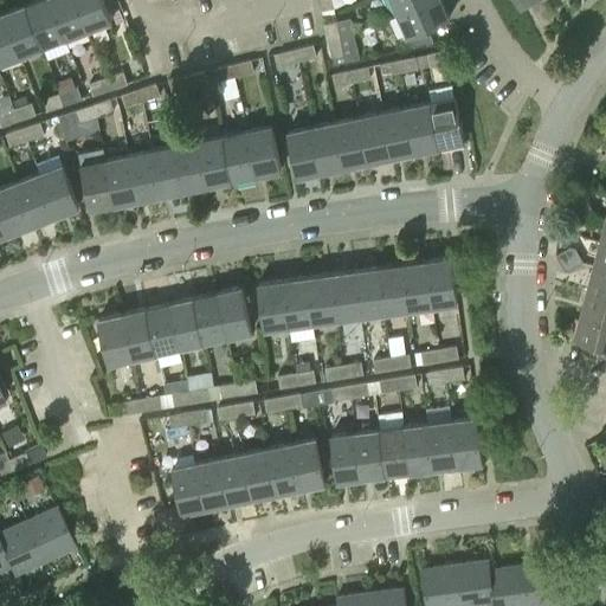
[(43,46),(65,37),(50,0),(36,0),(26,4),(43,46)]
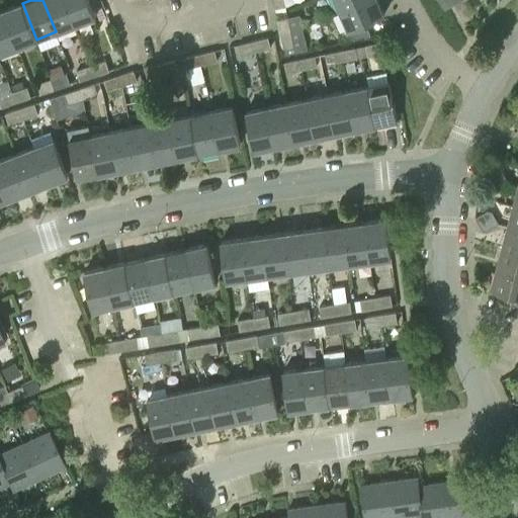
[(65,0),(42,0),(56,31),(75,24),(65,0)]
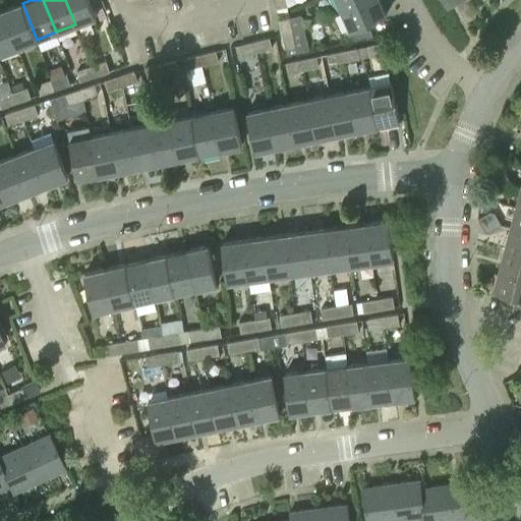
[(89,0),(65,0),(75,24),(96,16),(89,0)]
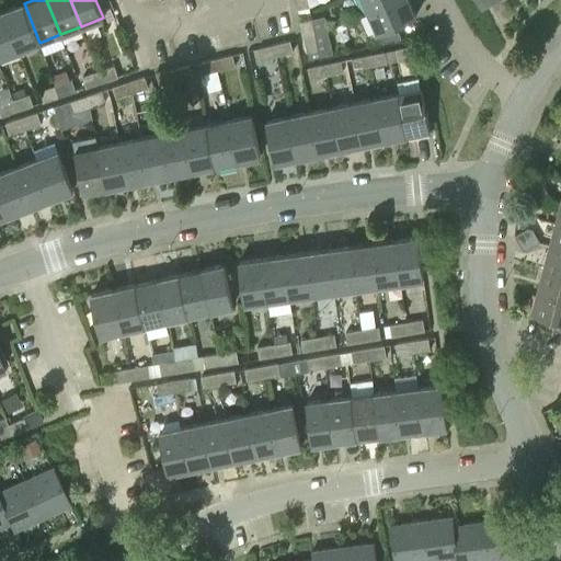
[(309,7),(307,0),(295,0),(297,9),(309,7)]
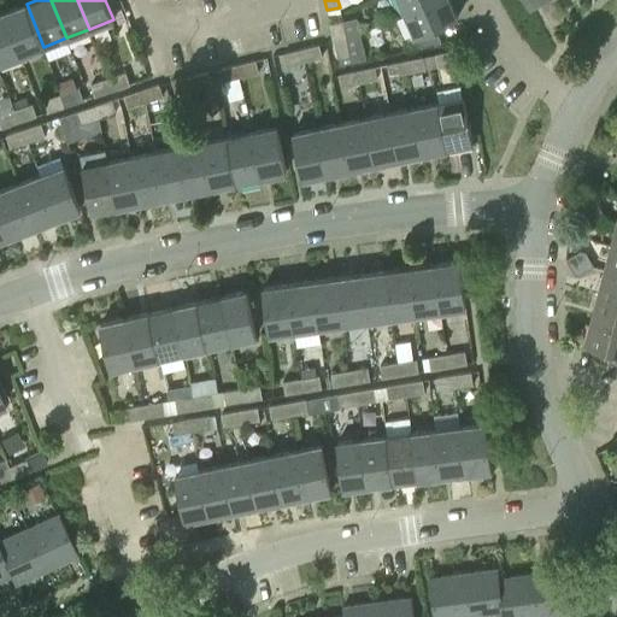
[(399,0),(405,12),(433,0),(399,0)]
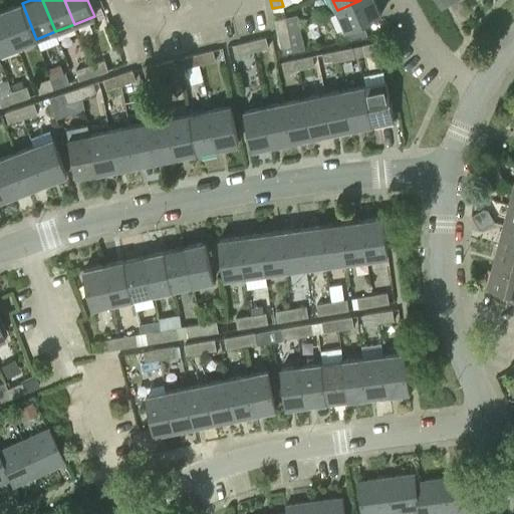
[(380,14),(373,0),(360,0),(337,10),(345,30),(380,14)]
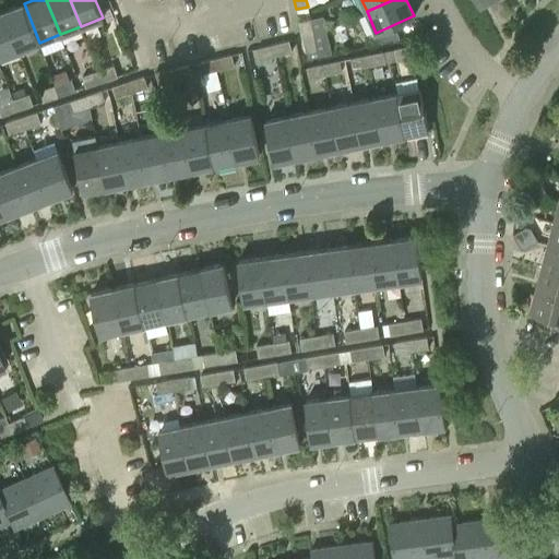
[(19,50),(39,43),(24,3),(3,12),(19,50)]
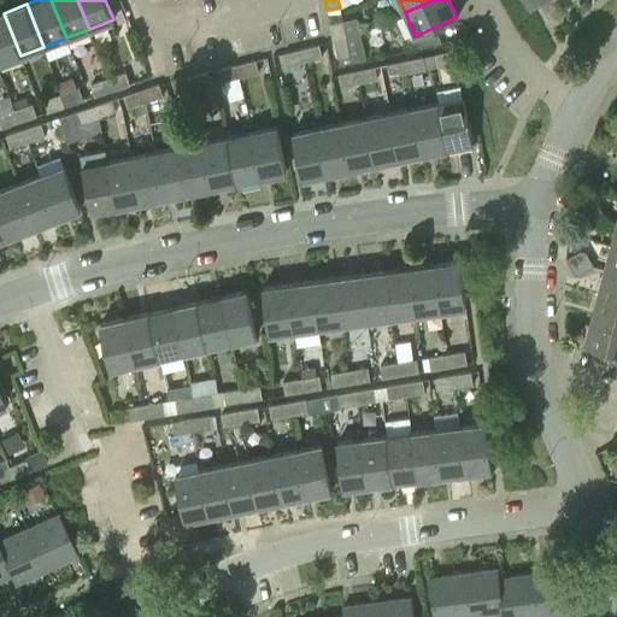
[(4,13),(0,13),(0,63),(21,56),(4,13)]
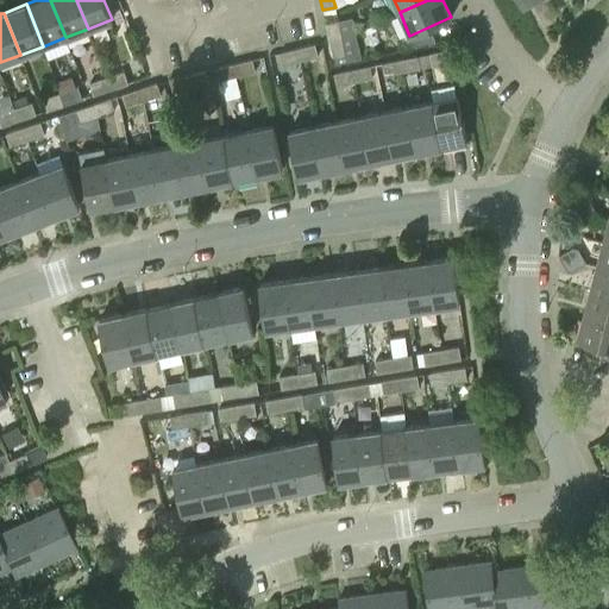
[(352,18),(326,23),(330,41),(356,36),(352,18)]
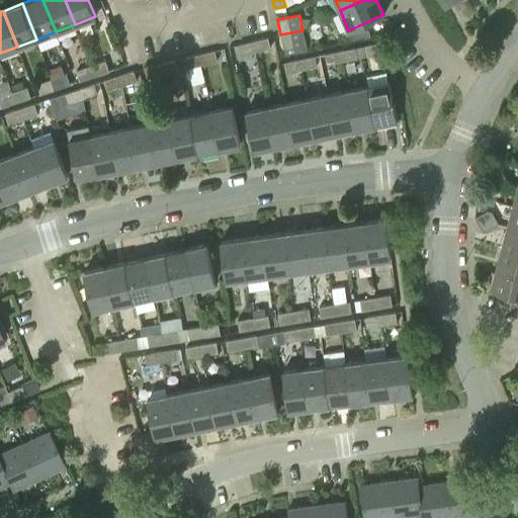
[(307,51),(303,30),(280,34),(284,55),(307,51)]
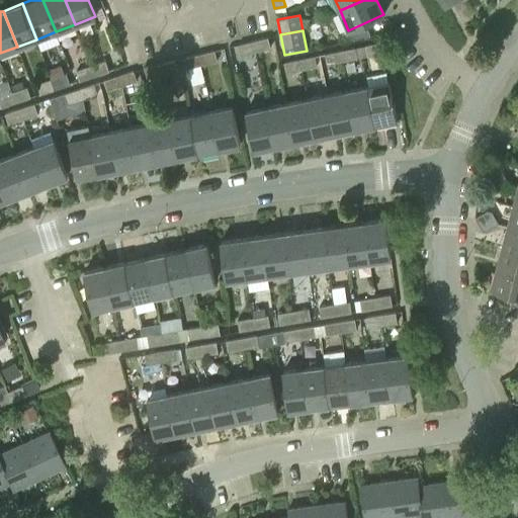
[(271,48),(268,37),(253,41),(256,52),(271,48)]
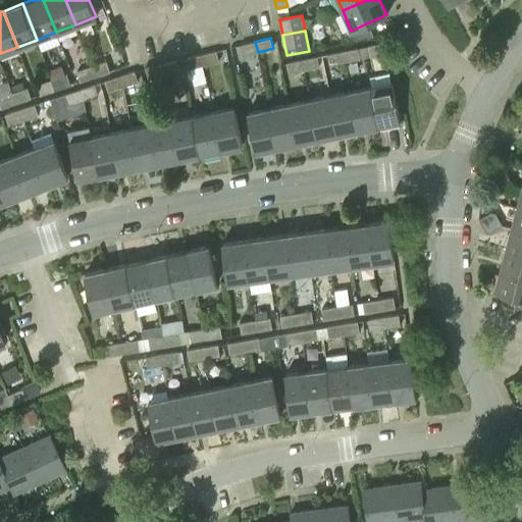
[(258,52),(255,42),(240,45),(243,56),(258,52)]
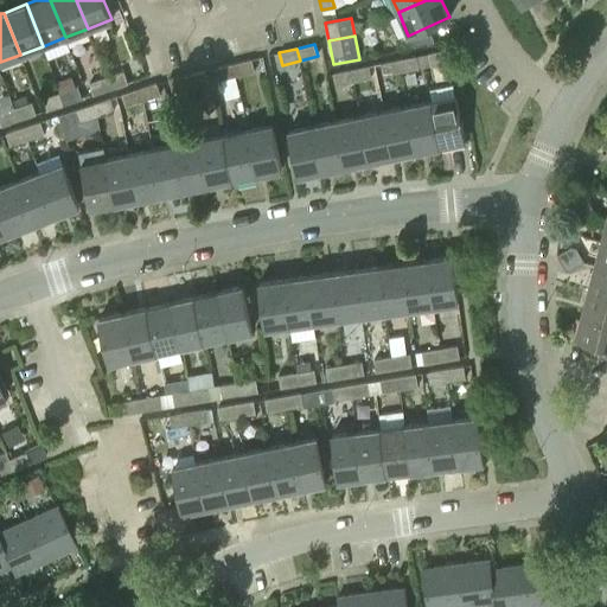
[(449,62),(447,50),(428,53),(430,66),(449,62)]
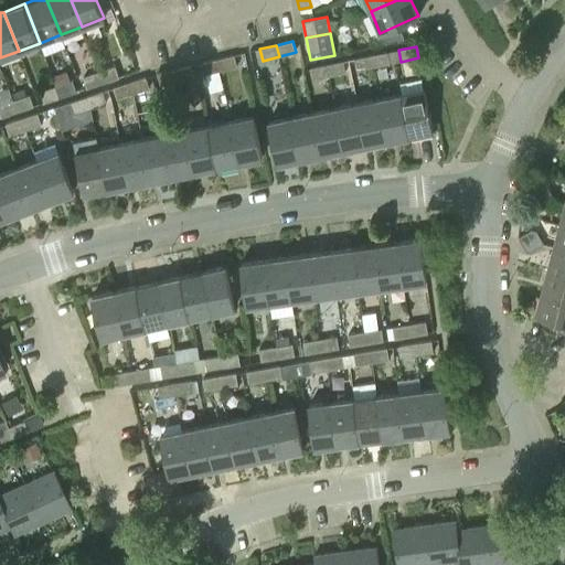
[(371,55),(373,67),(390,64),(387,52),(371,55)]
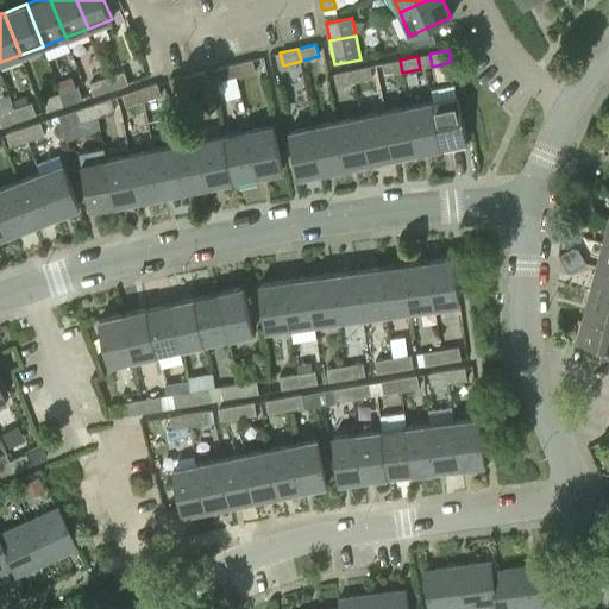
[(234,64),(238,76),(256,71),(252,60),(234,64)]
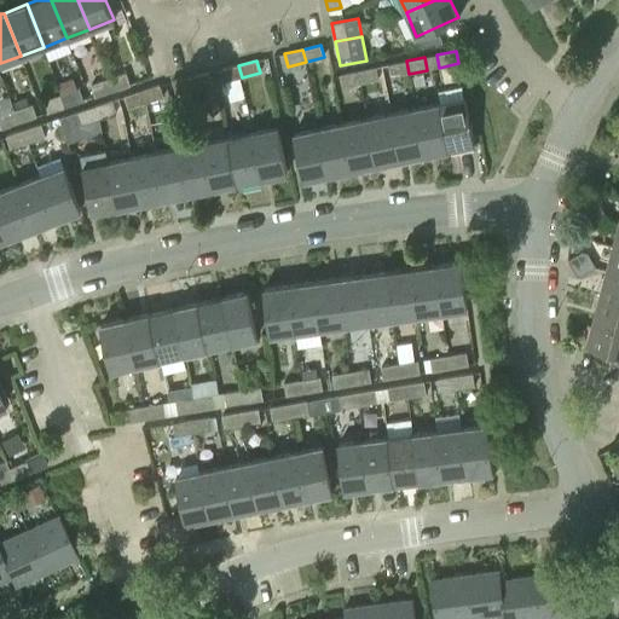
[(406,61),(387,64),(391,77),(409,74),(406,61)]
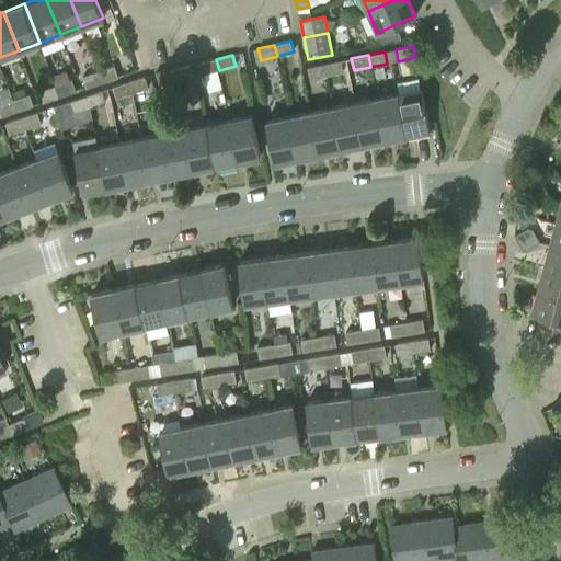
[(216,59),(199,63),(203,75),(219,70),(216,59)]
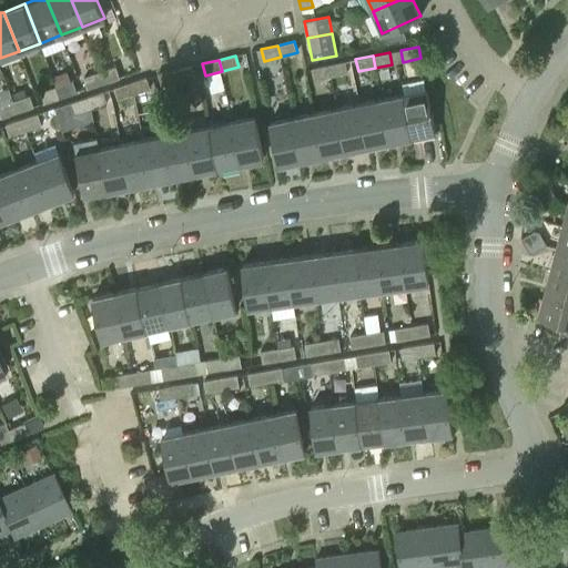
[(347,73),(345,61),(328,64),(331,77),(347,73)]
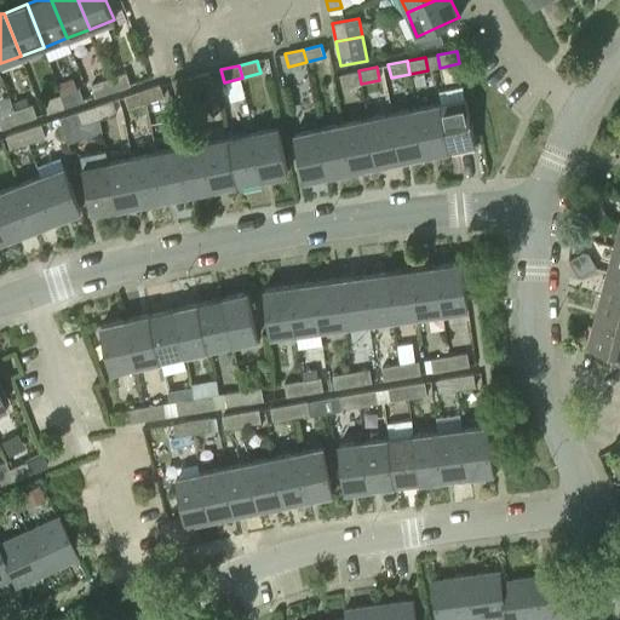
[(361,84),(359,70),(339,74),(343,87),(361,84)]
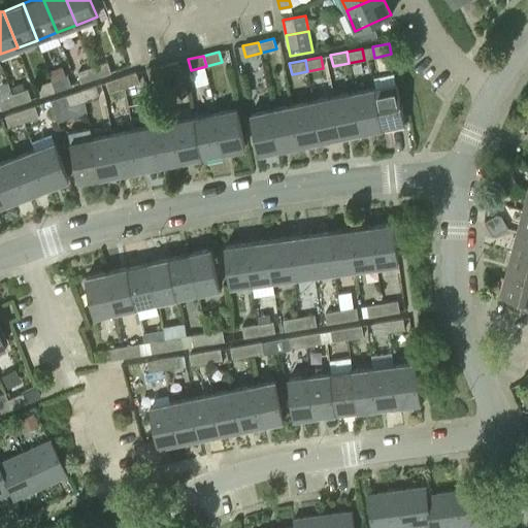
[(111,72),(107,62),(93,67),(96,77),(111,72)]
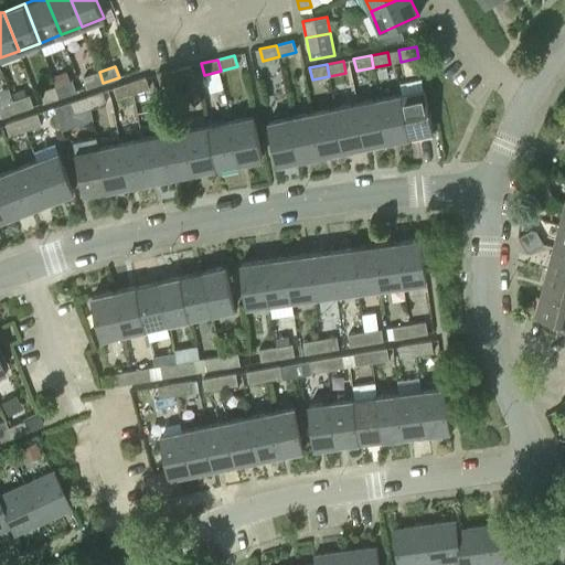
[(173,70),(177,82),(193,77),(190,66),(173,70)]
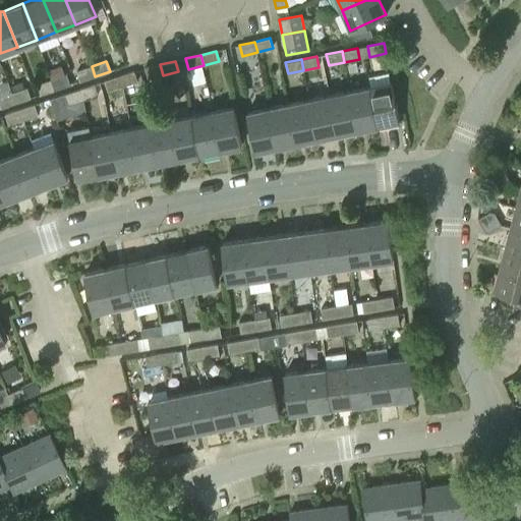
[(148,79),(163,75),(160,64),(145,68),(148,79)]
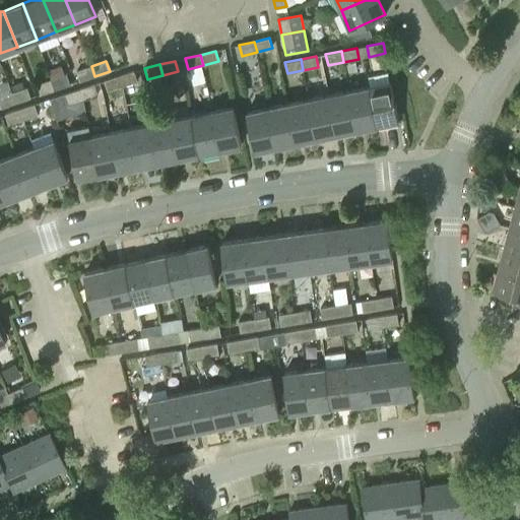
[(80,81),(94,76),(91,66),(76,71),(80,81)]
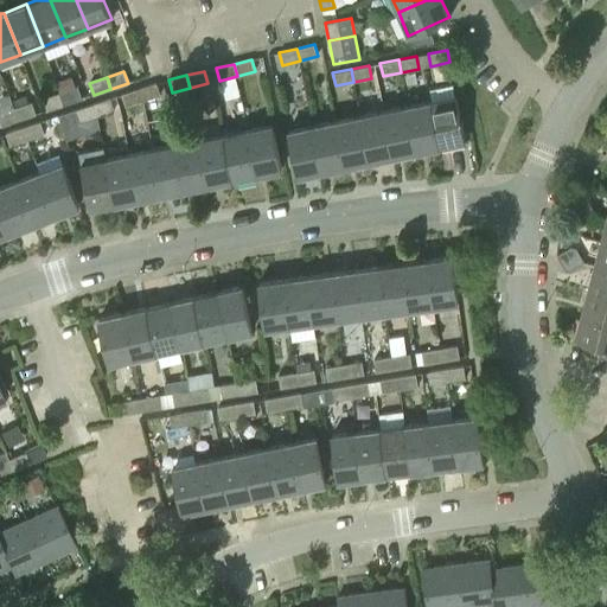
[(160,95),(157,83),(139,88),(144,101),(160,95)]
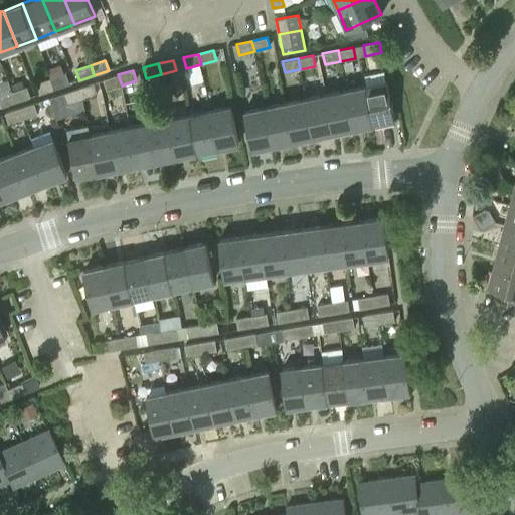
[(51,78),(55,89),(69,83),(66,73),(51,78)]
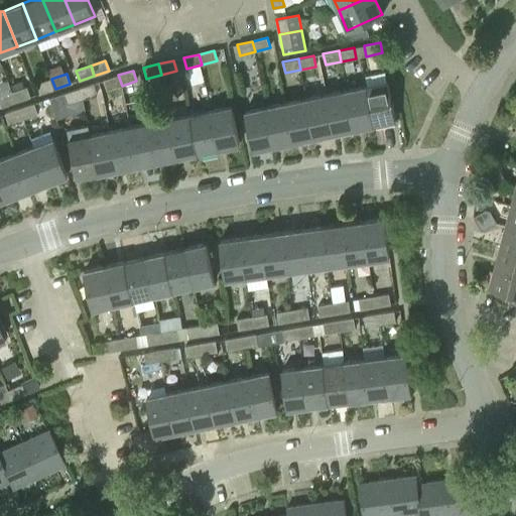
[(107,91),(122,86),(118,75),(104,80),(107,91)]
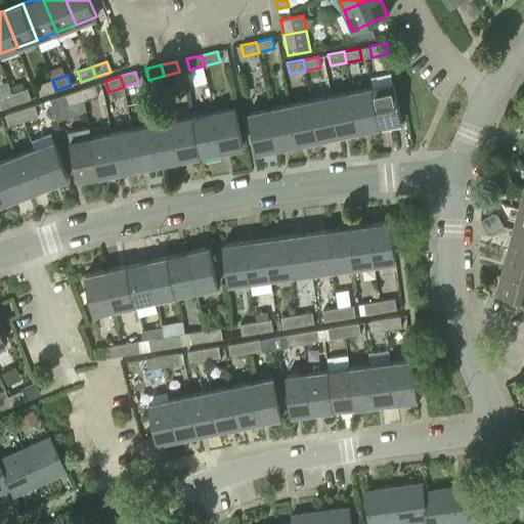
[(41,95),(56,90),(52,80),(37,85),(41,95)]
